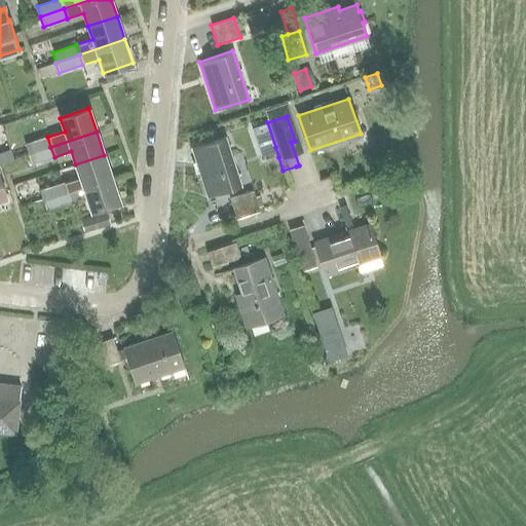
[(28,154),(50,147),(47,137),(25,145),(28,154)]
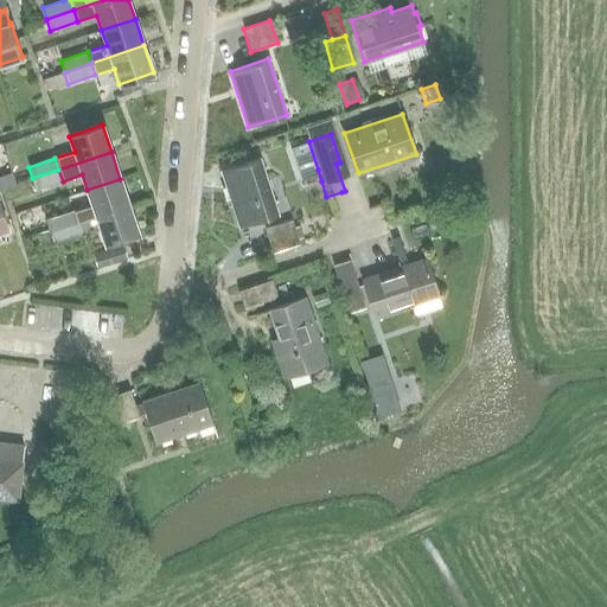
[(240,227),(278,215),(260,158),(221,171),(240,227)]
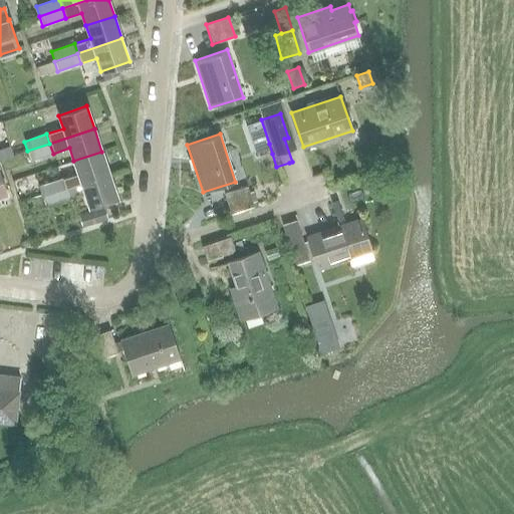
[(31,161),(53,154),(49,144),(27,151),(31,161)]
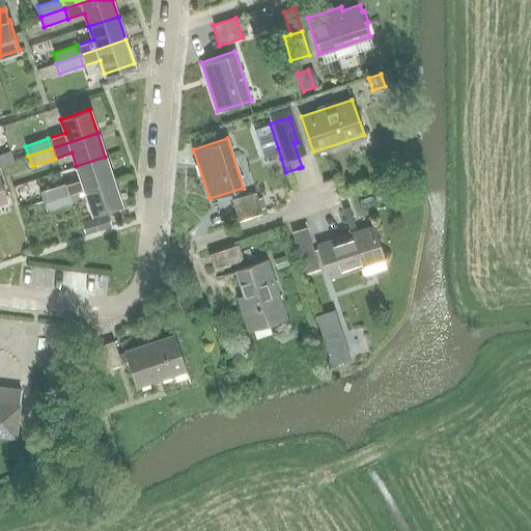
[(267,164),(281,159),(278,148),(263,152),(267,164)]
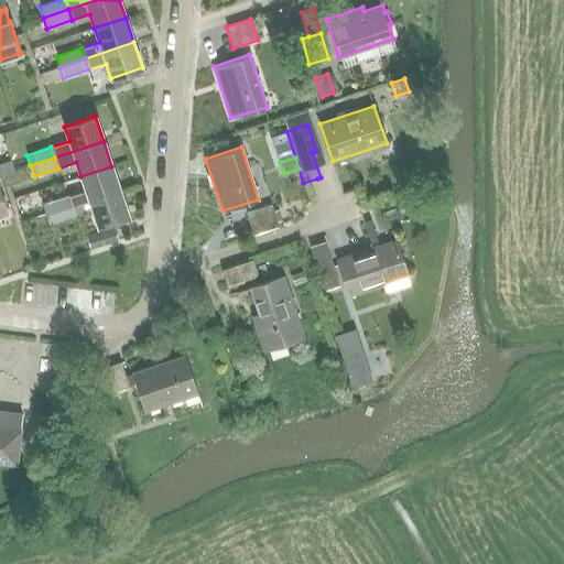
[(89,202),(120,191),(111,166),(80,176),(86,191),(68,196),(72,207),(89,202)]
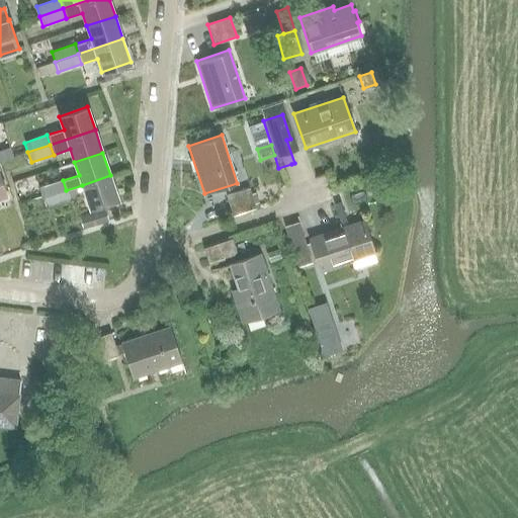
[(110,175),(82,185),(66,190),(70,200),(85,194),(89,208),(118,198),(110,175)]
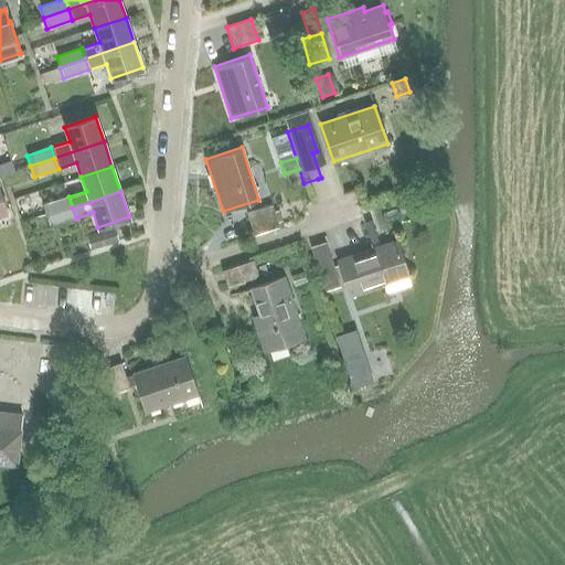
[(46,215),(72,208),(68,196),(43,205),(46,215)]
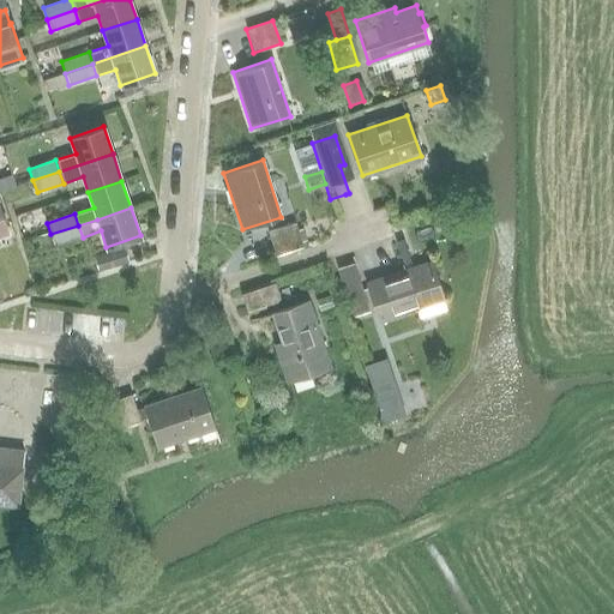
[(275,256),(302,247),(294,223),(268,232),(275,256)]
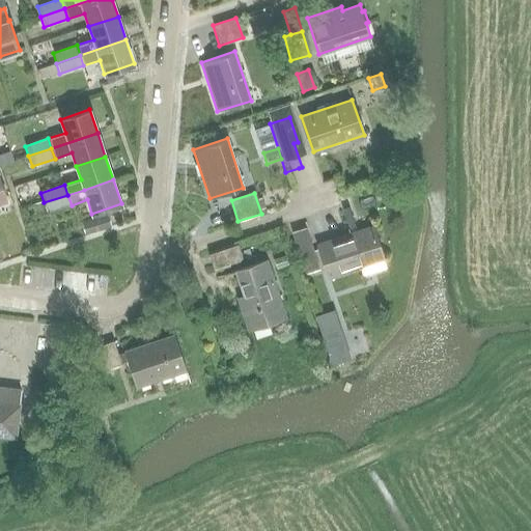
[(47,213),(72,205),(67,195),(44,202),(47,213)]
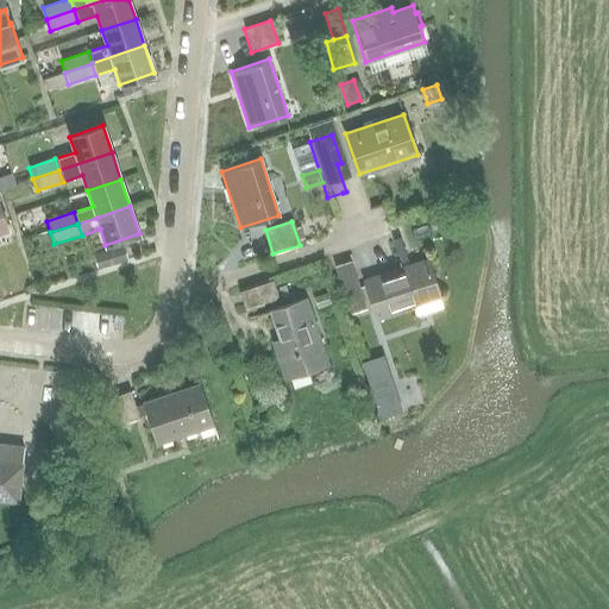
[(49,232),(41,234),(45,248),(54,244),(49,232)]
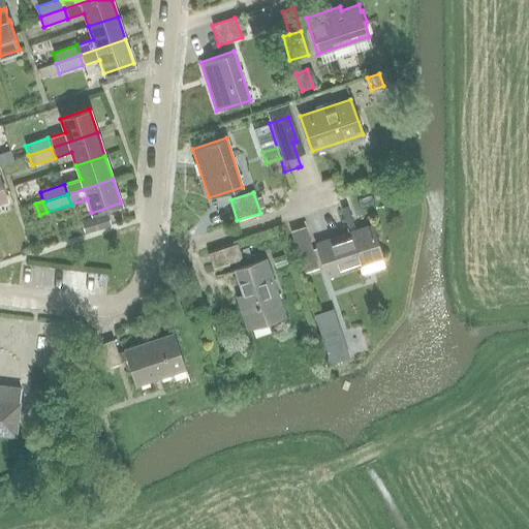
[(85,234),(109,225),(104,213),(81,220),(85,234)]
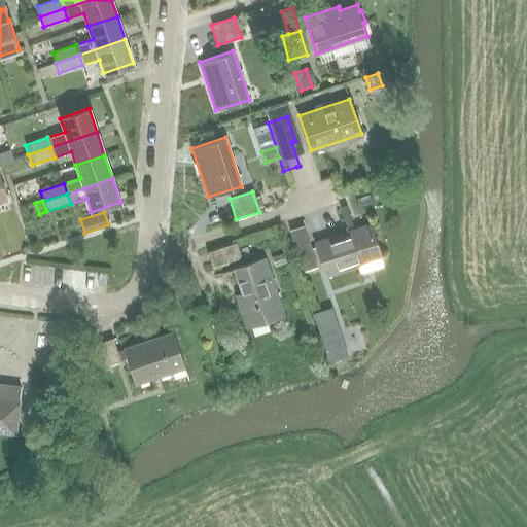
[(326,276),(380,257),(370,224),(315,243),(326,276)]
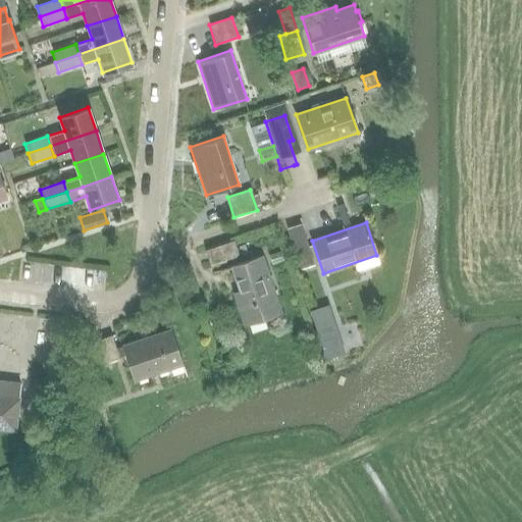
[(300,223),(288,227),(285,228),(299,269),(313,264),(300,223)]
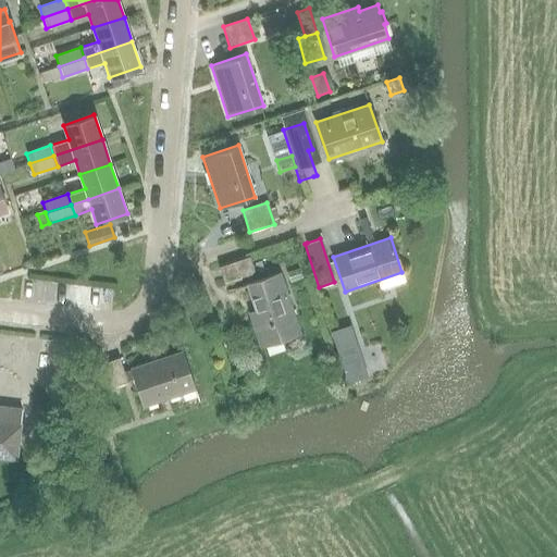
[(223,282),(254,272),(248,257),(218,267),(223,282)]
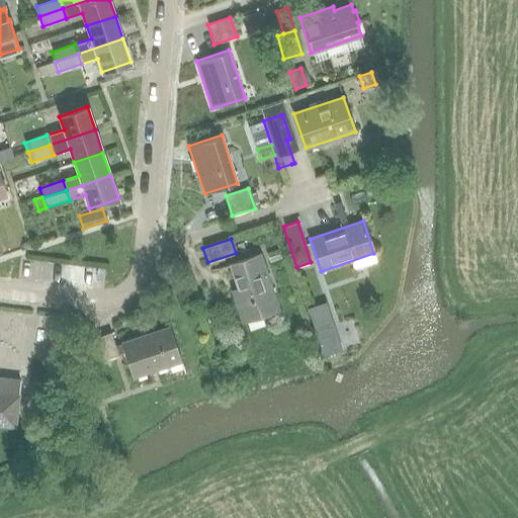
[(245,252),(243,243),(237,245),(240,253),(245,252)]
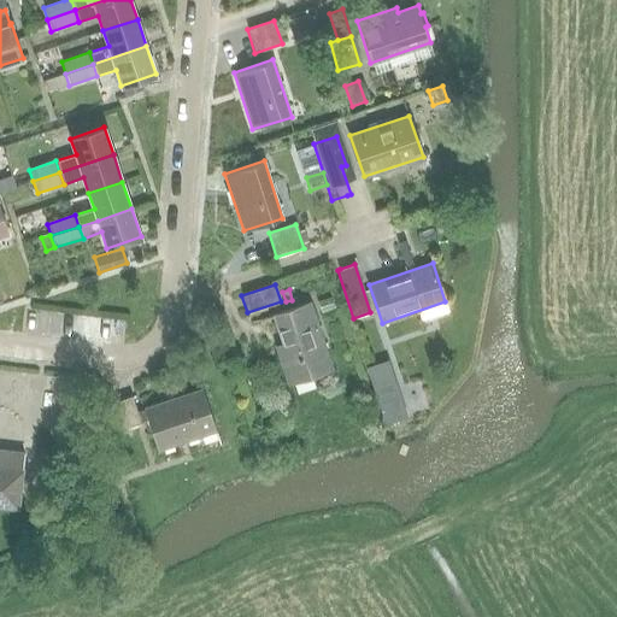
[(309,303),(274,315),(286,351),(278,353),(288,383),(294,381),(298,393),(316,387),(312,375),(331,369),(309,303)]
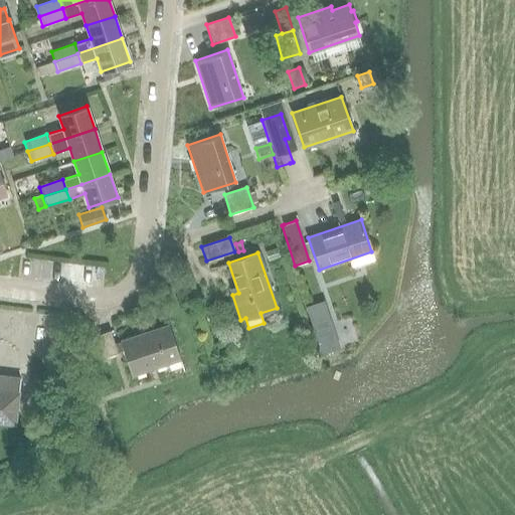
[(306,307),(321,354),(340,348),(324,301),(306,307)]
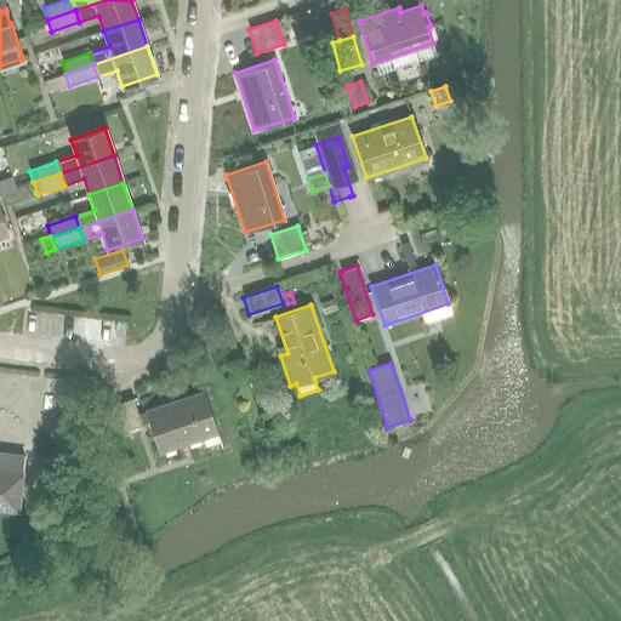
[(159,453),(217,433),(203,391),(144,410),(159,453)]
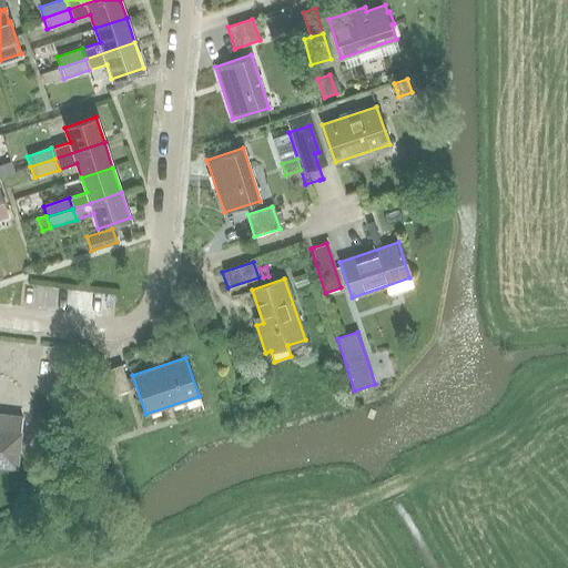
[(22,417),(16,416),(0,414),(0,464),(16,466),(22,417)]
